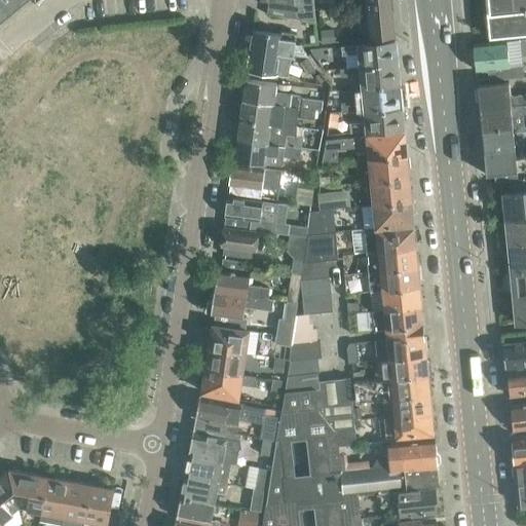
[(0,0),(0,22),(26,0),(0,0)]
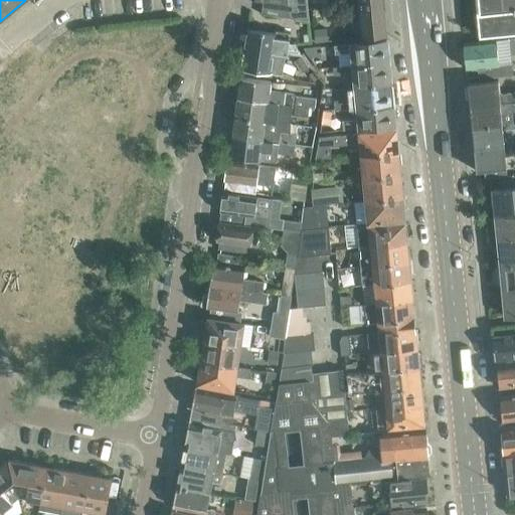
[(288,0),(289,5),(290,18),(308,20),(306,0),(288,0)]
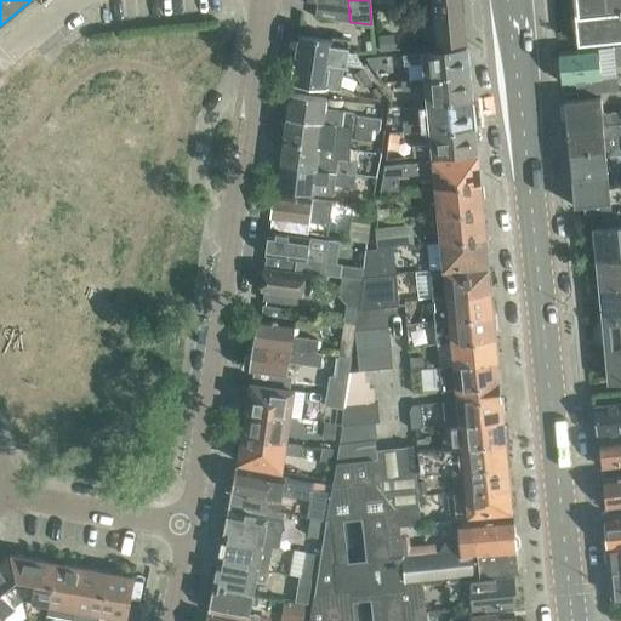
[(620,0),(573,0),(577,44),(620,39),(620,0)]
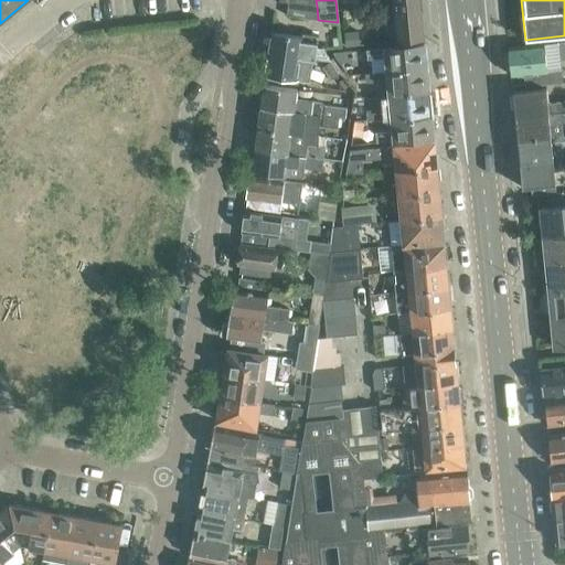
[(318,20),(317,6),(307,4),(288,2),(286,16),(318,20)]
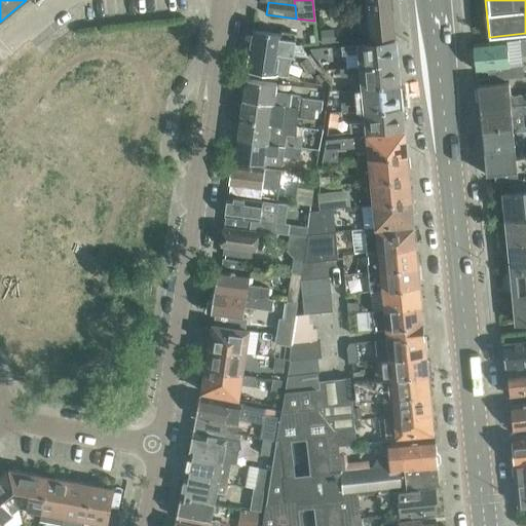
[(390,2),(367,4),(359,5),(361,22),(369,21),(370,37),(393,35),(390,2)]
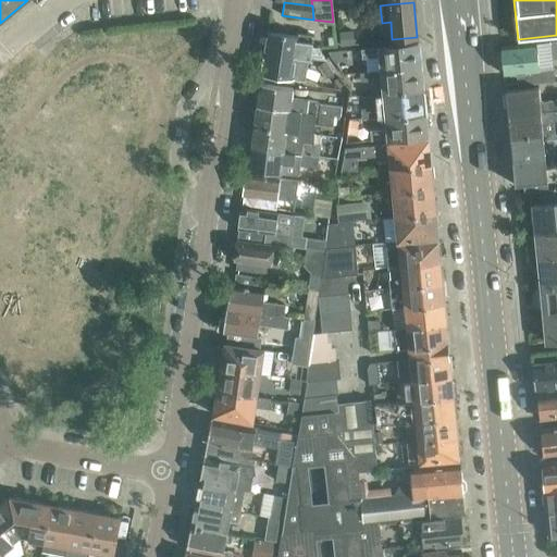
[(349,44),(348,29),(339,31),(341,45),(349,44)]
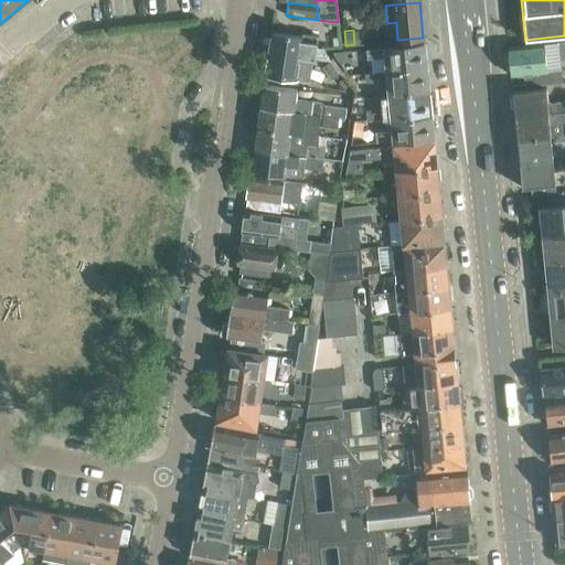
[(300,57),(326,62),(329,62),(321,49),(316,48),(318,34),(302,32),(301,35),(272,32),(270,35),(268,38),(267,44),(269,46),(268,53),(300,57)]
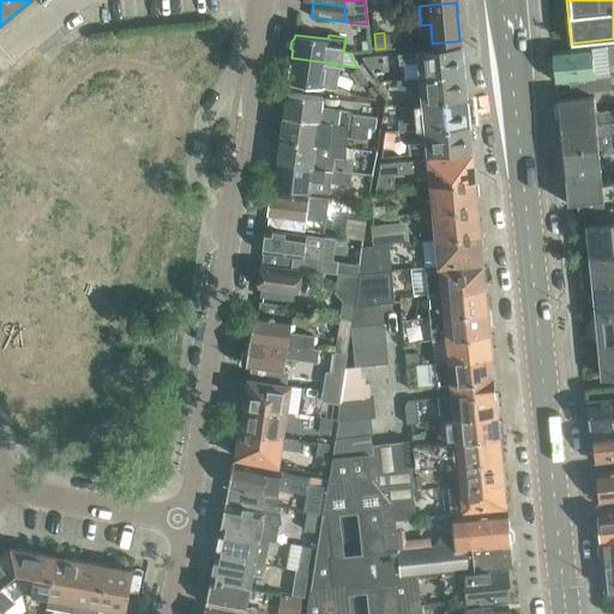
[(613,44),(553,52),(555,80),(584,78),(585,92),(612,90),(609,65),(613,64),(613,44)]
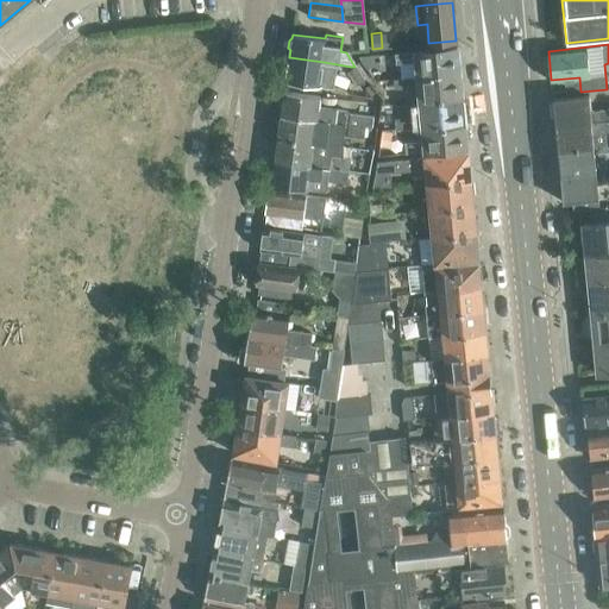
[(418,75),(459,70),(458,69),(462,69),(460,56),(457,56),(457,46),(394,52),(395,63),(416,61),(418,75)]
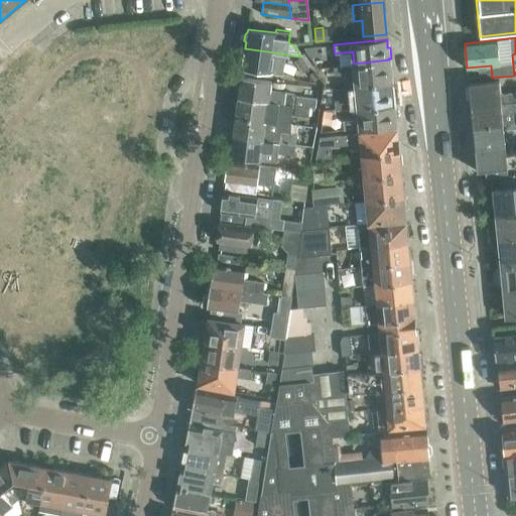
[(320,54),(319,46),(302,48),(308,56),(320,54)]
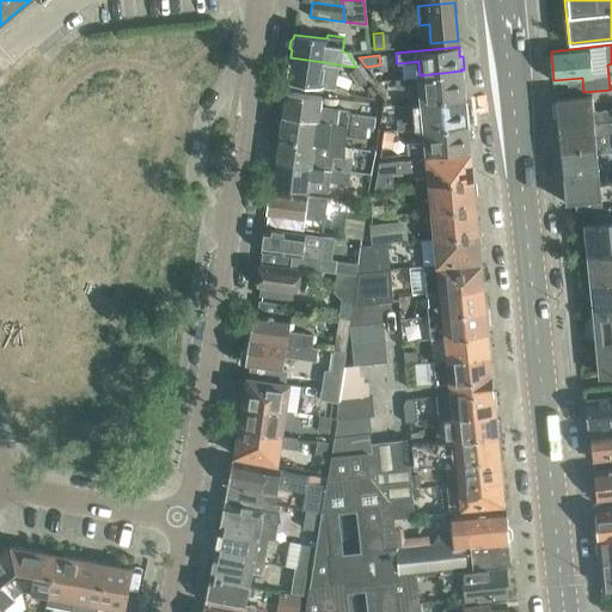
[(324,71),(325,62),(291,57),(289,66),(287,67),(286,74),(288,77),(287,81),(322,86),(324,71)]
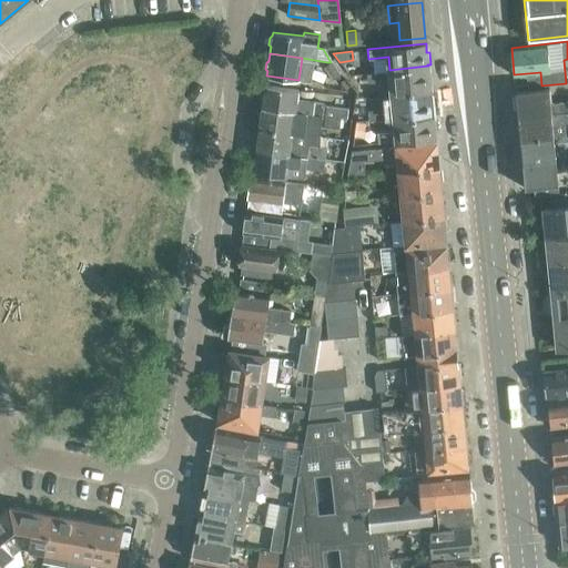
[(333,80),(341,74),(333,62),(325,68),(333,80)]
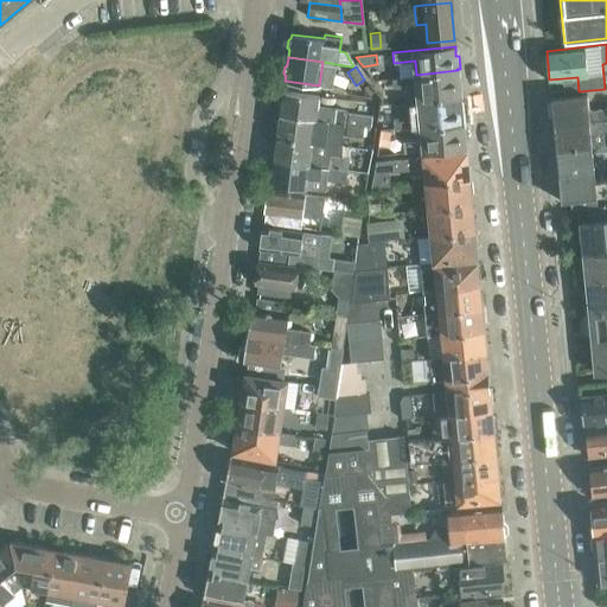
[(459,82),(458,70),(416,75),(393,77),(394,90),(417,88),(419,100),(460,96),(460,95),(462,94),(461,81),(459,82)]
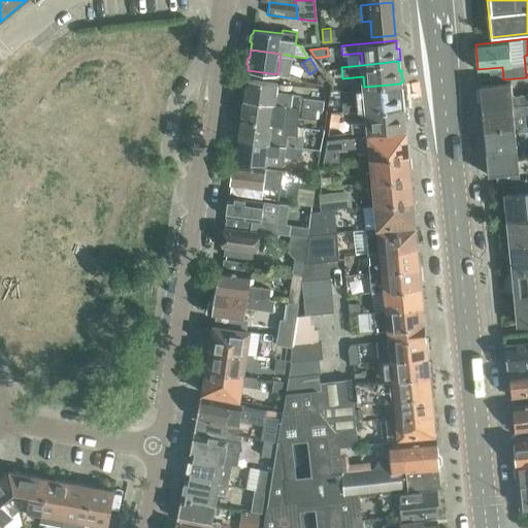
[(300,97),(275,94),(277,85),(244,79),(241,100),(290,106),(316,109),(322,109),(323,100),(300,97)]
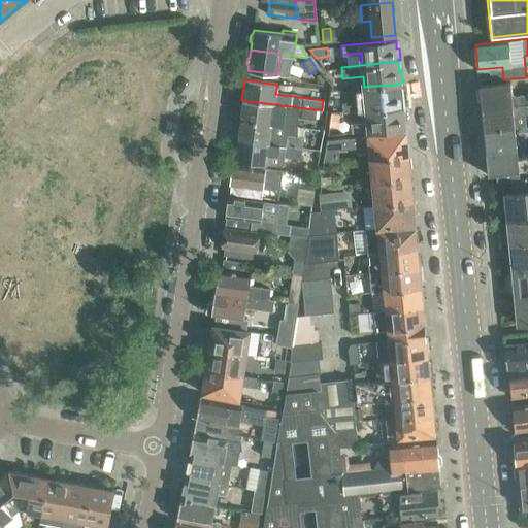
[(480,86),(482,108),(527,103),(527,94),(512,96),(510,83),(480,86)]
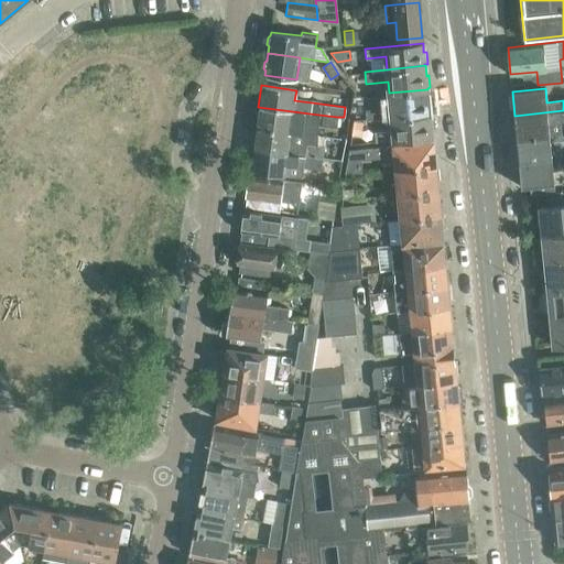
[(427,93),(427,89),(389,93),(391,107),(366,109),(366,118),(391,117),(430,112),(429,105),(432,105),(431,93),(427,93)]
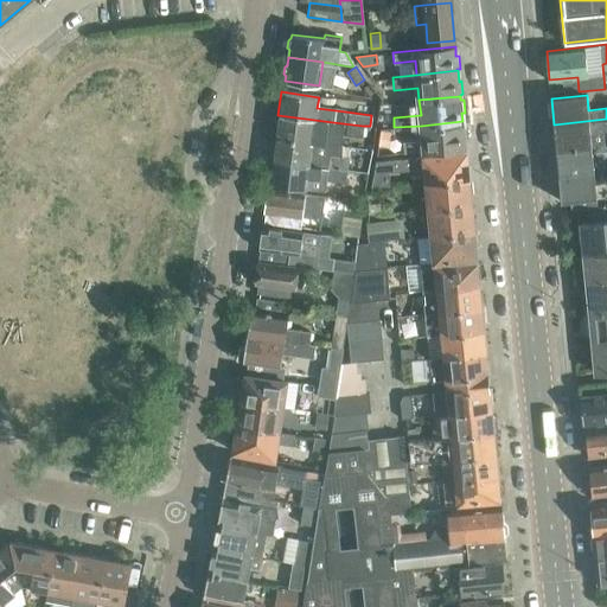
[(363,126),(333,122),(278,115),(274,140),(312,145),(337,148),(337,146),(342,146),(343,134),(362,136),(363,126)]
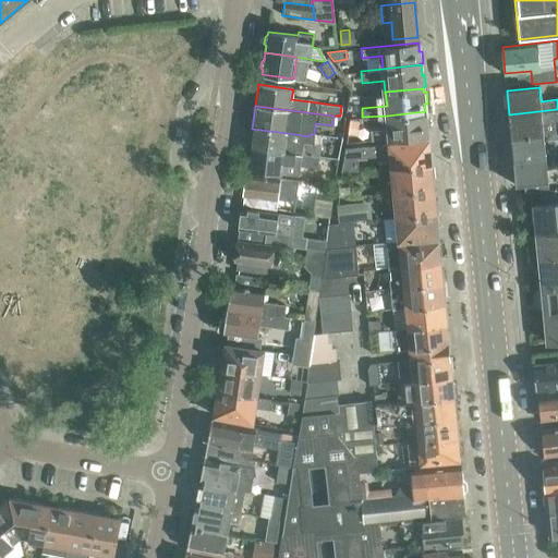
[(511,137),(544,134),(556,133),(555,120),(557,119),(557,109),(509,114),(511,137)]
